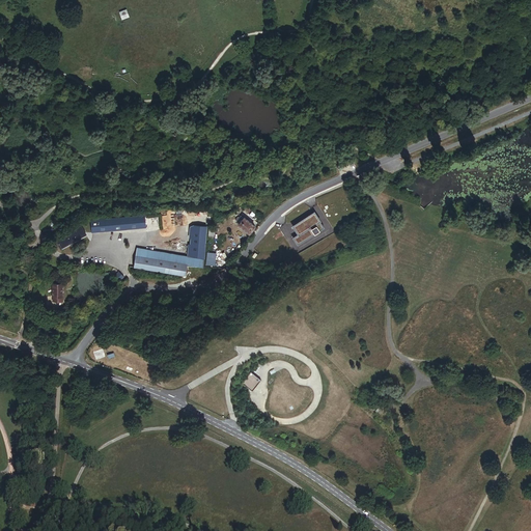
[(119,11),(121,19),(129,17),(126,8),(119,11)]
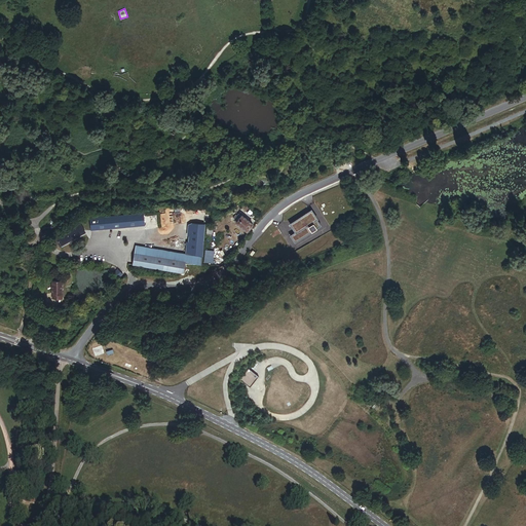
[(292,237),(297,245),(322,227),(316,221),(318,220),(312,212),(291,227),(296,234),(292,237)]
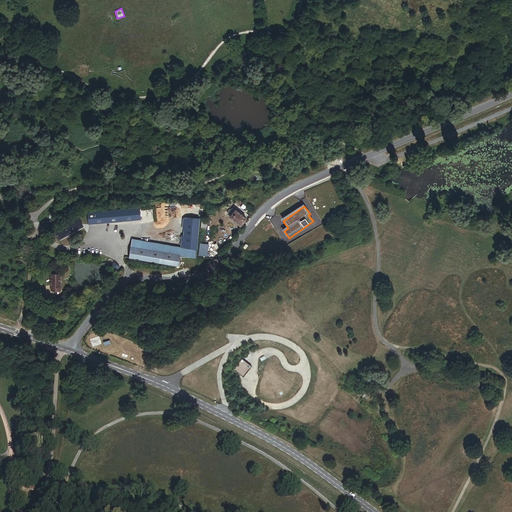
[(139,208),(88,213),(89,224),(140,219),(139,208)]
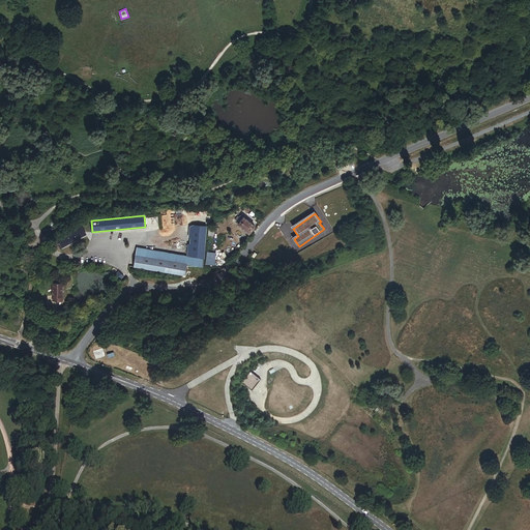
[(244,219),(241,224),(239,226),(251,235),(256,228),(244,219)]
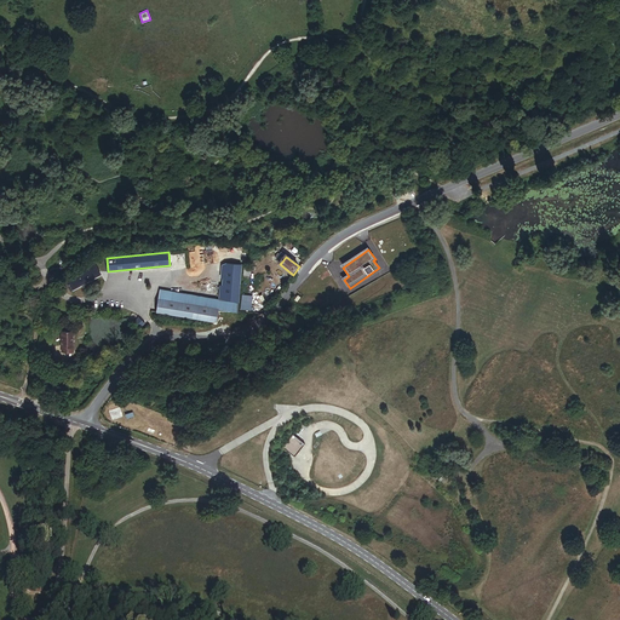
[(223,297),(237,298),(241,262),(225,262),(223,297)]
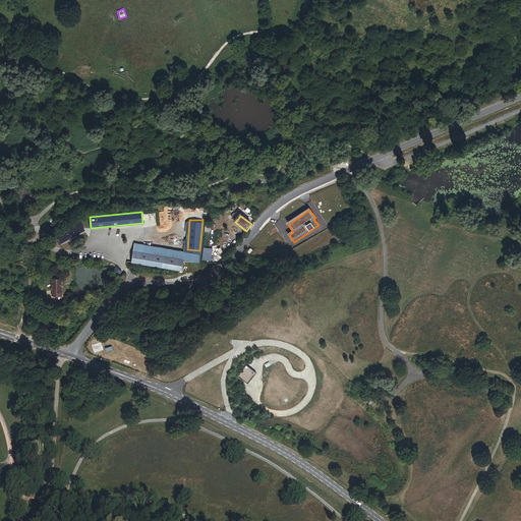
[(83,229),(79,222),(56,235),(60,242),(83,229)]
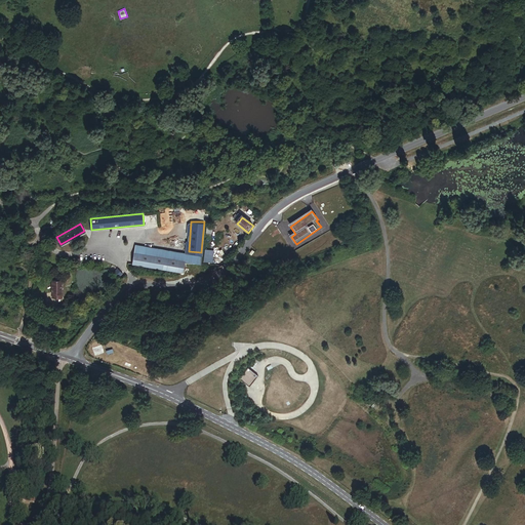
[(134,252),(186,260),(195,261),(200,263),(201,252),(189,251),(187,250),(186,251),(135,244),(134,252)]
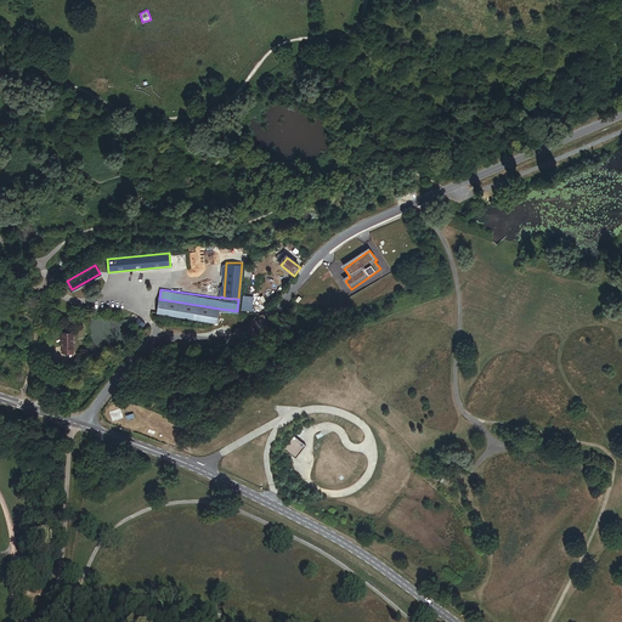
[(241,310),(252,311),(253,295),(242,294),(241,310)]
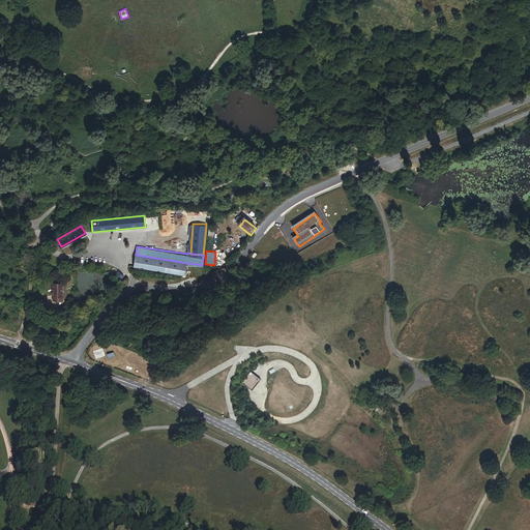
[(173,278),(184,280),(187,263),(136,255),(134,265),(173,272),(173,278)]
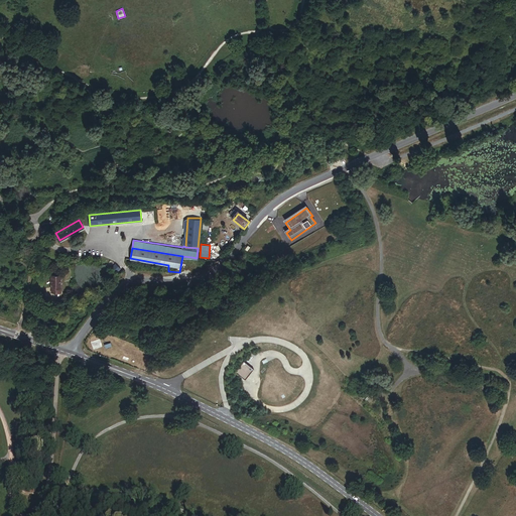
[(182,256),(179,272),(180,272),(182,265),(185,263),(184,262),(186,260),(187,261),(191,259),(191,257),(182,256)]
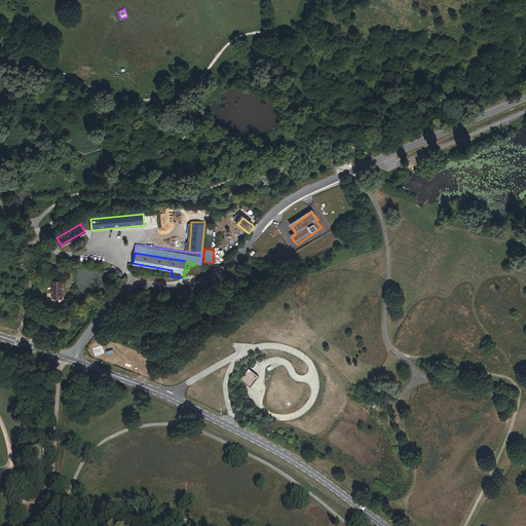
[(132,269),(172,276),(172,270),(133,263),(132,269)]
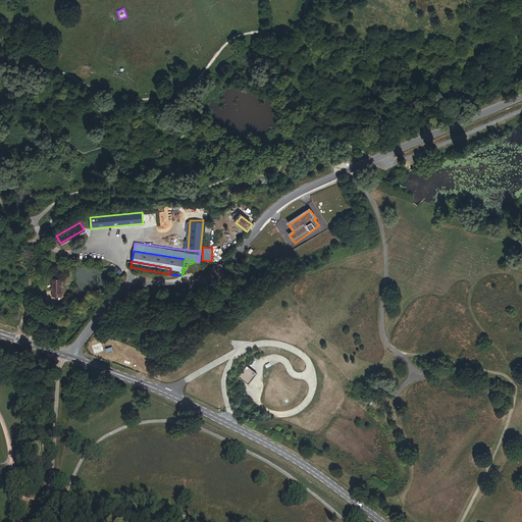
[(121,270),(117,266),(112,271),(116,275),(121,270)]
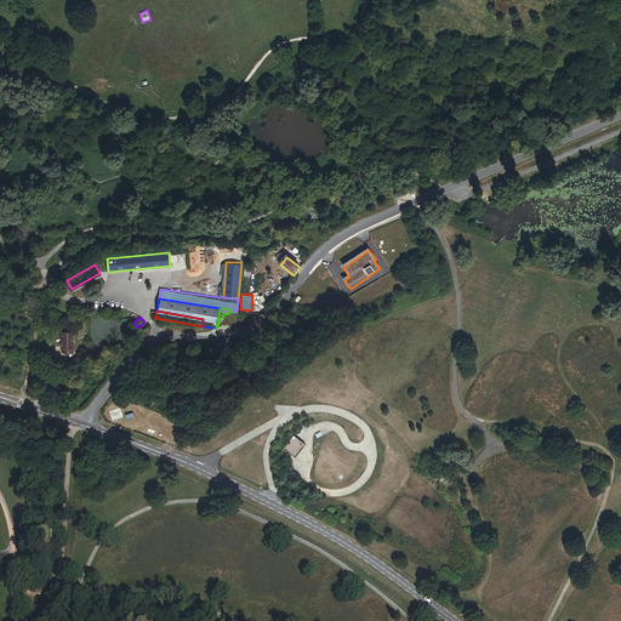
[(62,352),(73,352),(74,331),(62,331),(61,348),(62,348),(62,352)]
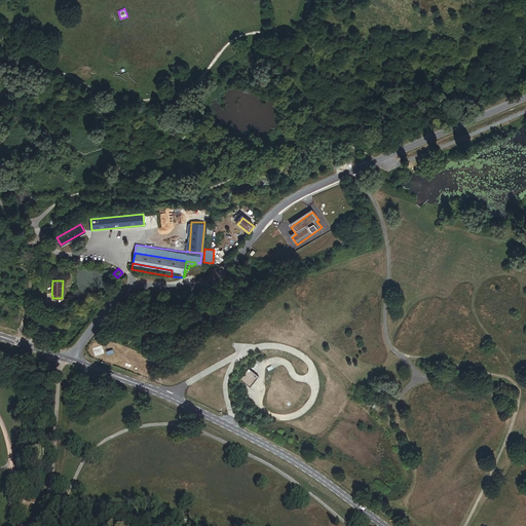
[(259,376),(248,368),(239,379),(250,387),(259,376)]
